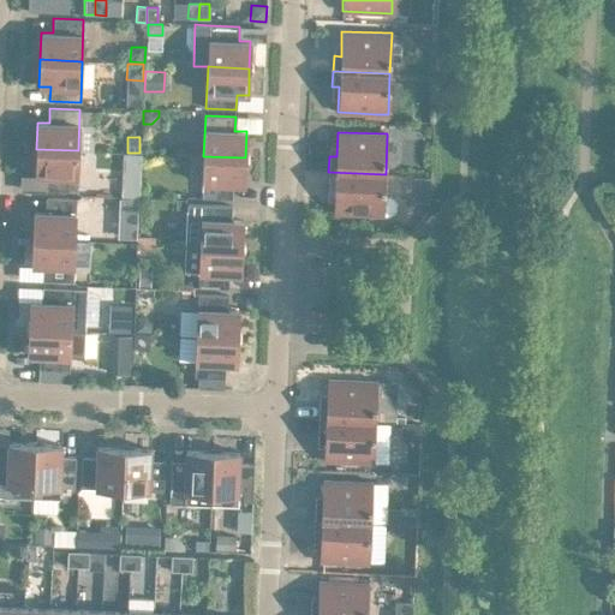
[(78,150),(36,149),(35,175),(47,177),(46,191),(76,192),(78,150)]
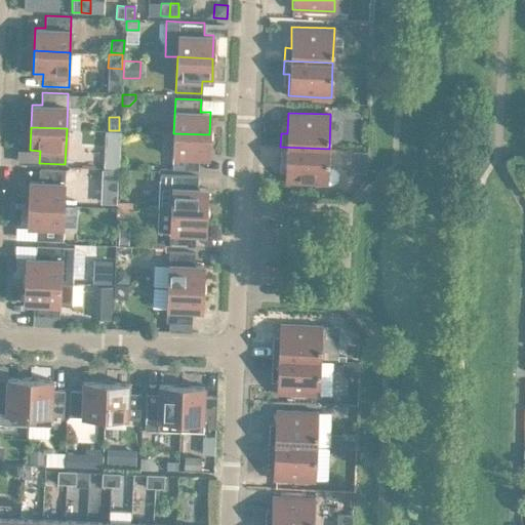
[(209,134),(173,133),(172,168),(198,169),(199,157),(208,158),(209,134)]
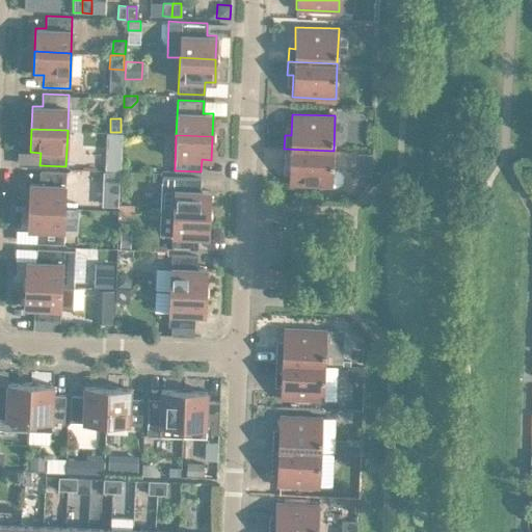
[(334,151),(284,149),(284,162),(290,162),(289,184),(331,186),(334,151)]
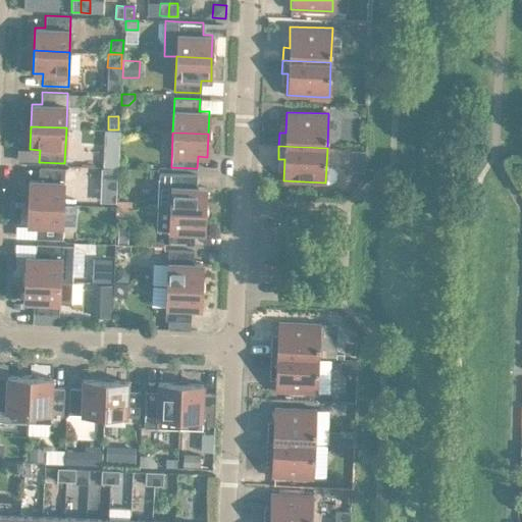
[(103,149),(102,167),(117,167),(118,149),(103,149)]
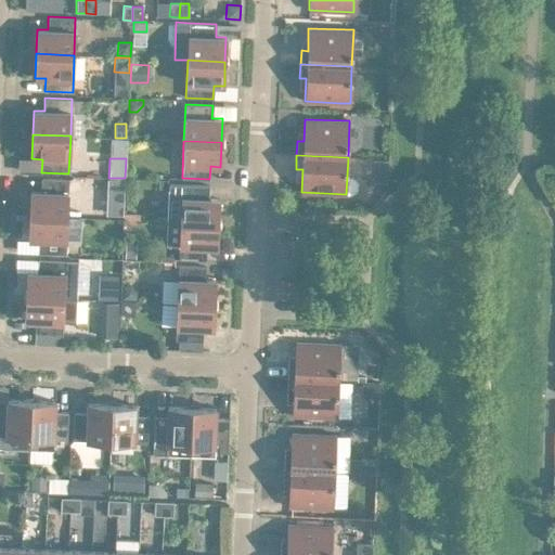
[(30,191),(29,216),(67,217),(68,180),(41,179),(40,192),(30,191)]
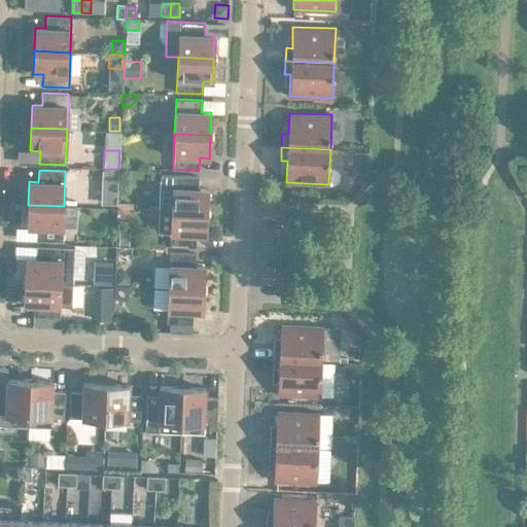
[(161,174),(159,210),(207,212),(208,189),(198,188),(199,176),(161,174)]
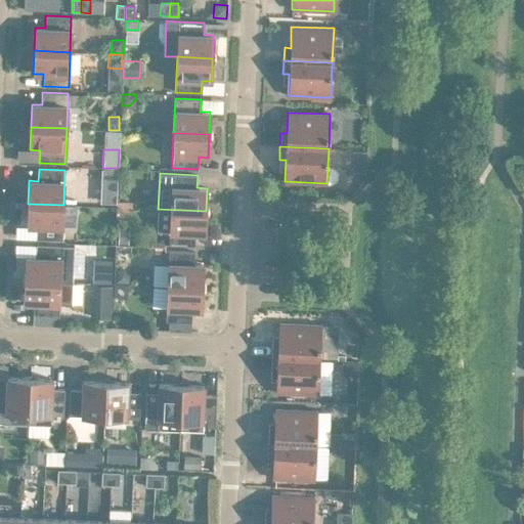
[(116,203),(117,190),(100,189),(100,202),(116,203)]
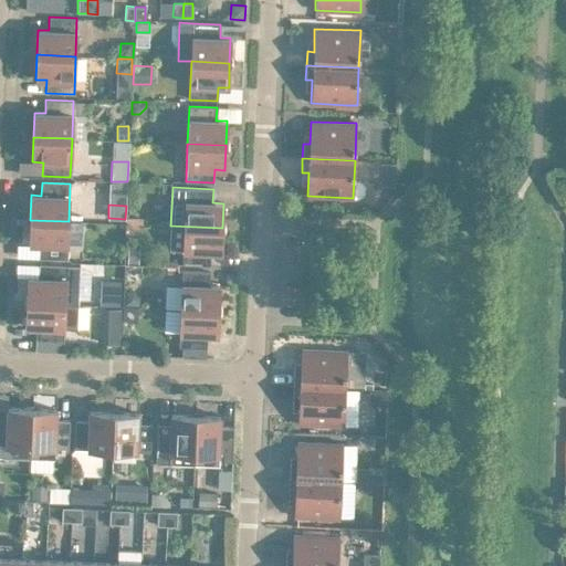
[(69,221),(30,220),(29,244),(39,244),(39,258),(66,259),(69,221)]
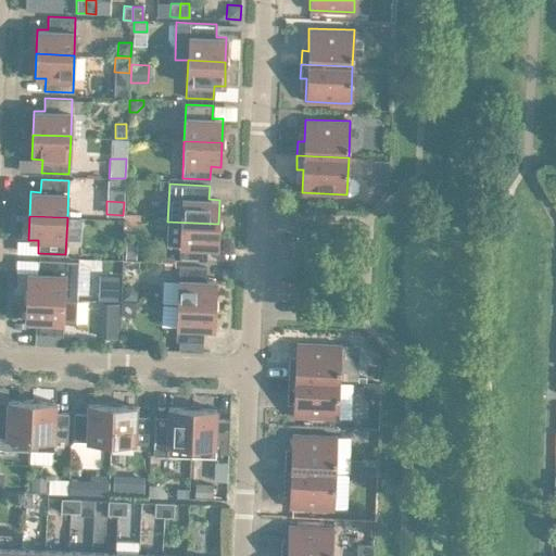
[(218,224),(167,222),(166,245),(179,245),(179,260),(206,261),(206,248),(217,248),(218,224)]
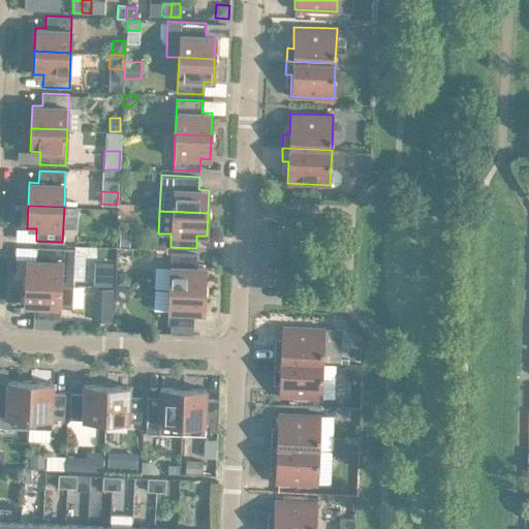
[(120,231),(119,245),(129,246),(129,232),(120,231)]
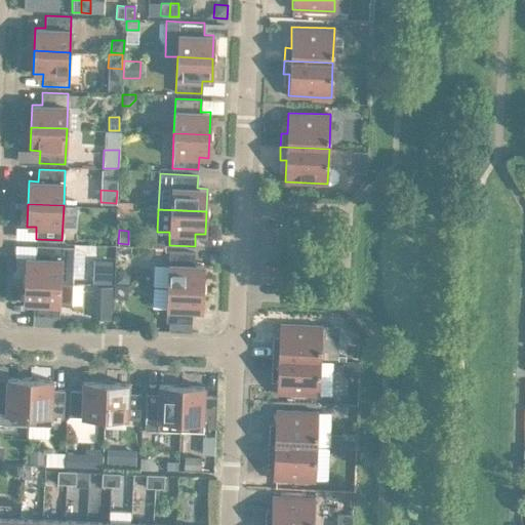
[(26,257),(25,280),(61,282),(73,282),(74,247),(62,246),(36,245),(35,257),(26,257)]
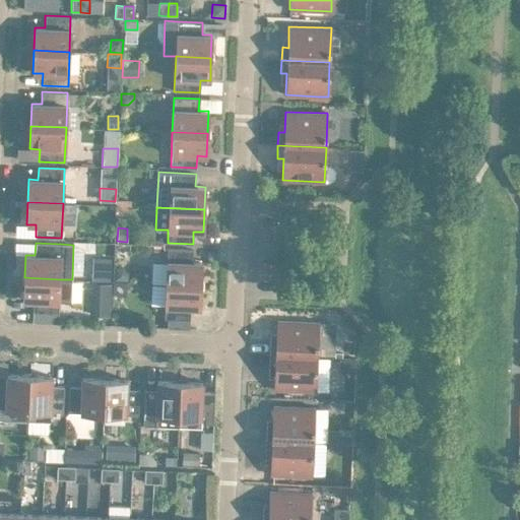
[(152,262),(151,283),(166,283),(201,285),(202,262),(192,262),(193,250),(167,249),(167,263),(152,262)]
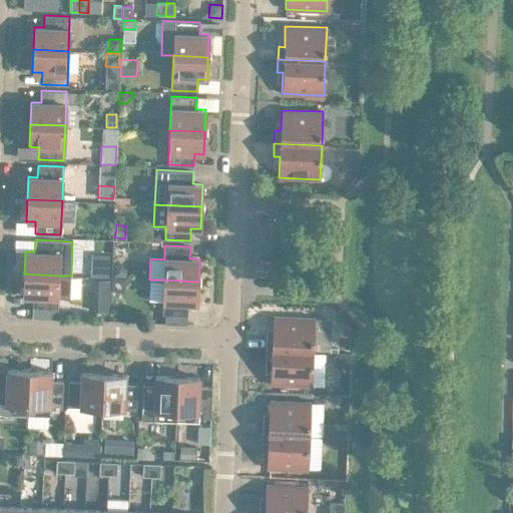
[(91,253),(91,277),(108,277),(109,254),(91,253)]
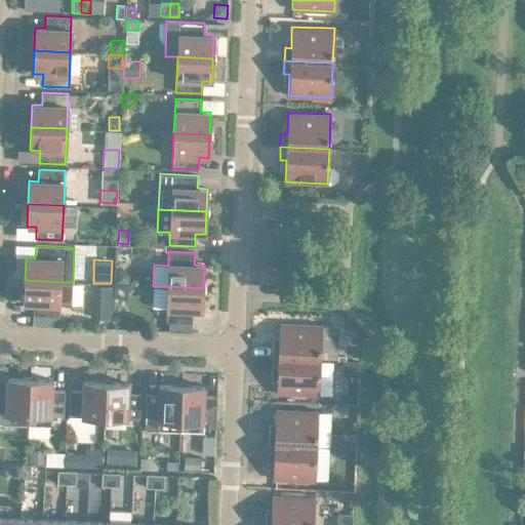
[(115,270),(115,283),(128,283),(128,274),(123,270),(115,270)]
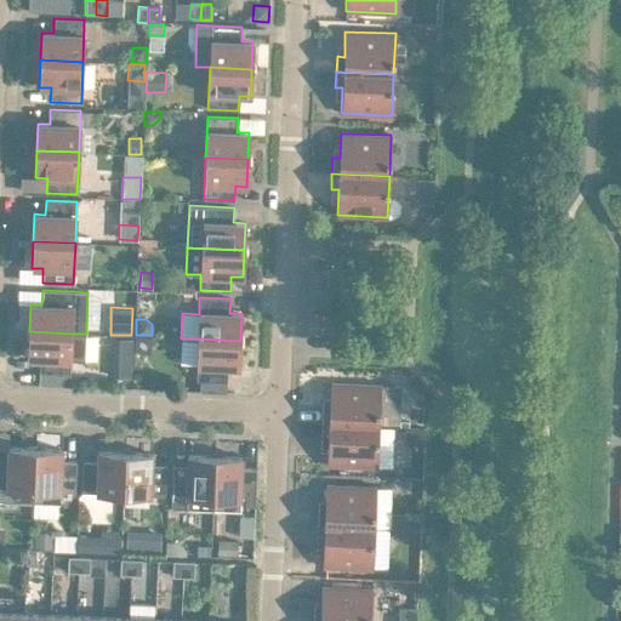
[(29,331),(28,358),(39,359),(39,374),(38,385),(69,386),(69,375),(70,360),(85,362),(86,334),(72,334),(29,331)]
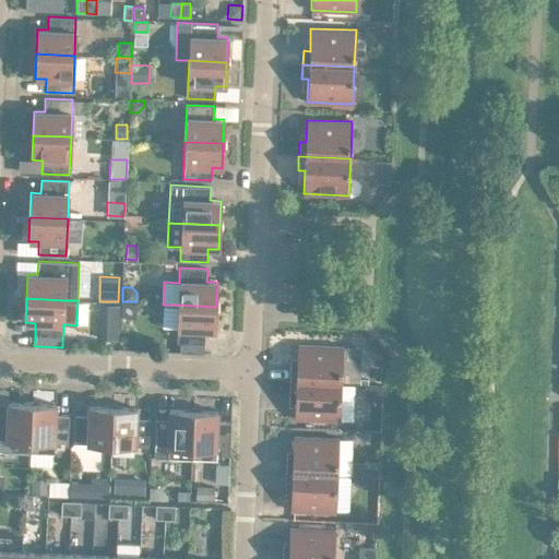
[(100,305),(100,322),(119,322),(119,306),(100,305)]
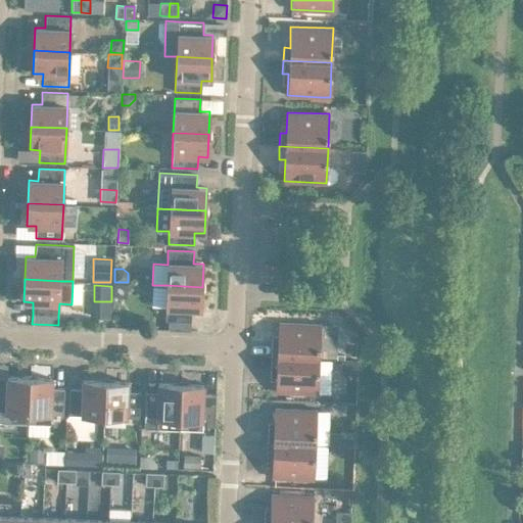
[(167,285),(164,321),(169,321),(168,329),(190,330),(191,322),(191,310),(201,310),(202,287),(167,285)]
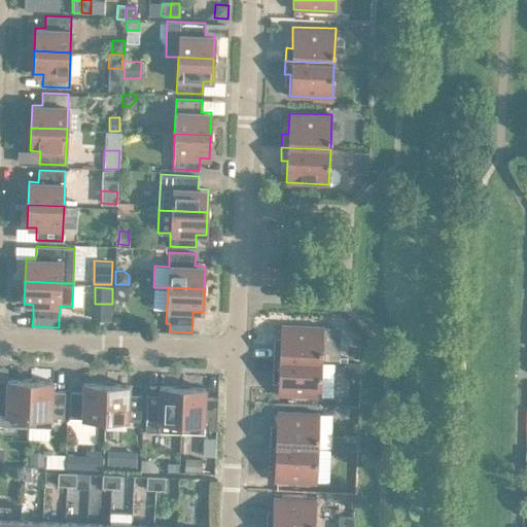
[(273,346),(273,359),(321,361),(321,359),(323,326),(280,324),(279,346),(273,346)]
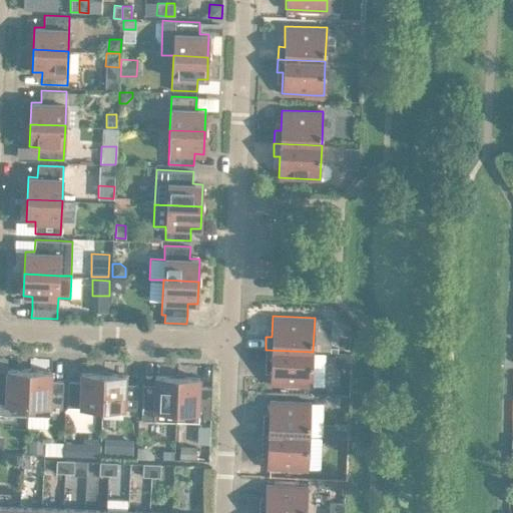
[(266,350),(265,363),(271,363),(270,384),(280,385),(308,386),(311,386),(324,386),(326,354),(313,354),(313,352),(266,350)]
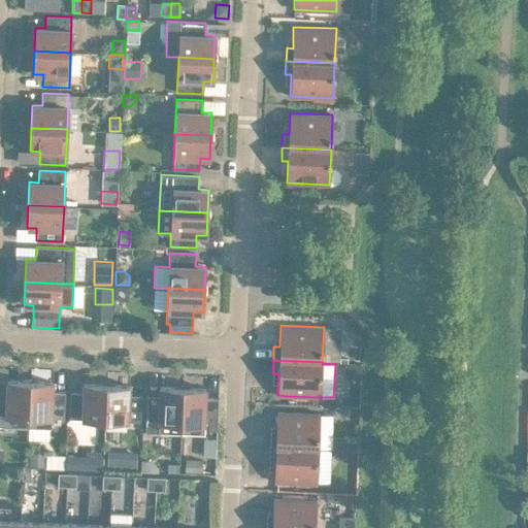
[(345,363),(344,377),(359,378),(360,364),(347,363),(345,363)]
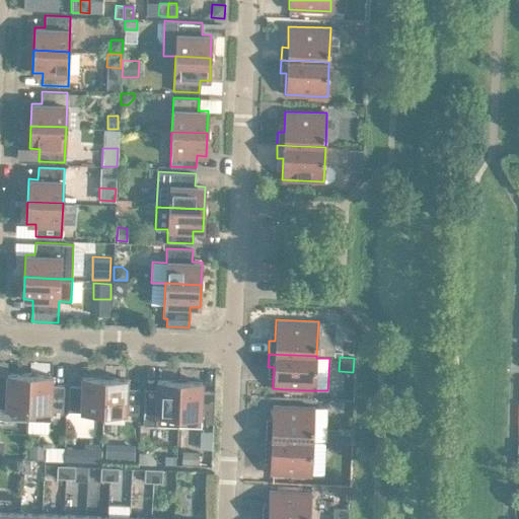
[(0,382),(0,418),(27,420),(27,410),(29,374),(6,373),(6,383),(0,382)]
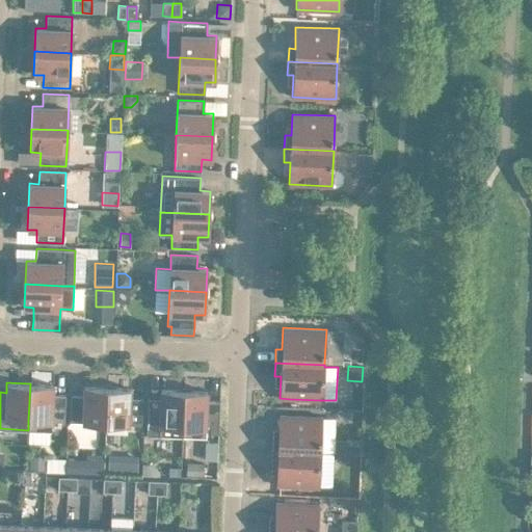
[(28,420),(28,430),(51,431),(51,421),(64,421),(65,395),(53,395),(53,384),(30,383),(28,420)]
